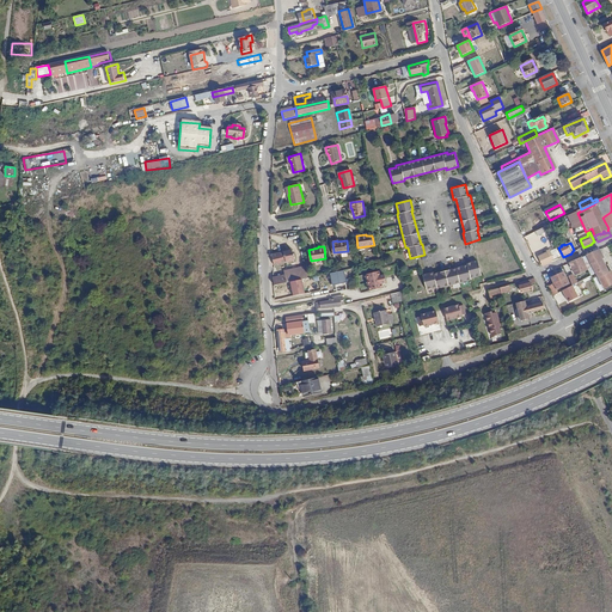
[(271,255),(275,265),(294,261),(292,250),(271,255)]
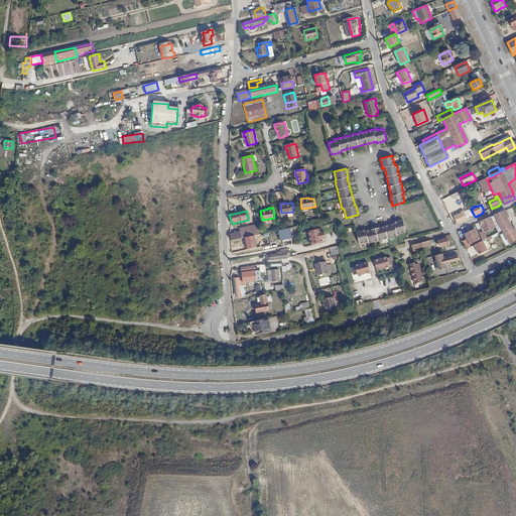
[(455,217),(458,224),(466,221),(465,220),(467,219),(464,211),(462,212),(462,213),(455,217)]
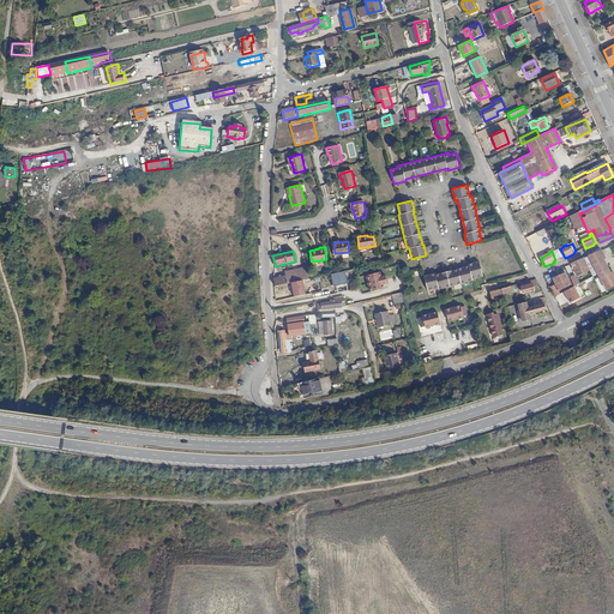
[(613,286),(613,282),(599,252),(588,257),(593,265),(606,290),(613,286)]
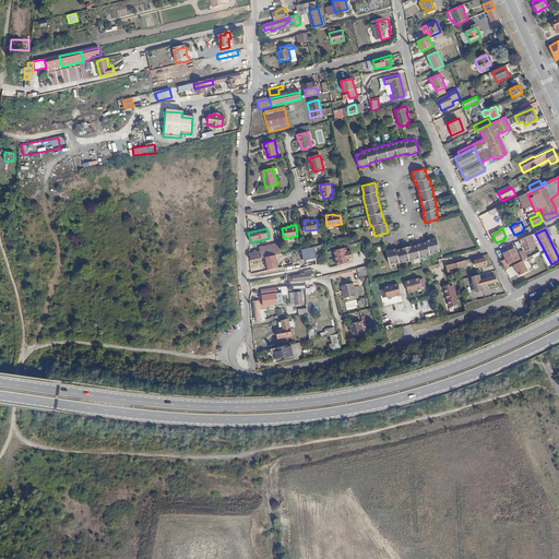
[(531,236),(520,241),(525,251),(535,247),(531,236)]
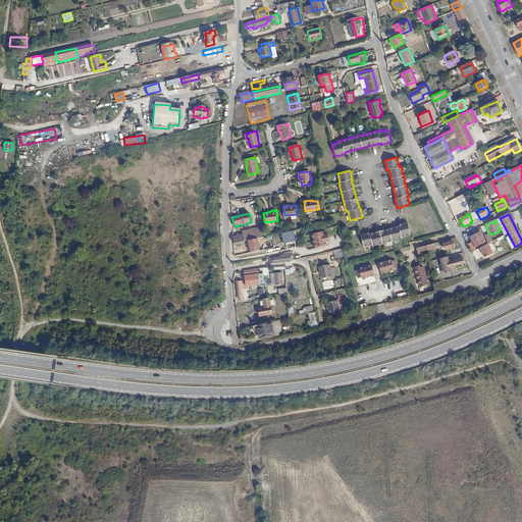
[(369,231),(360,235),(363,247),(372,245),(372,246),(402,239),(402,237),(411,235),(407,222),(399,224),(399,226),(370,233),(369,231)]
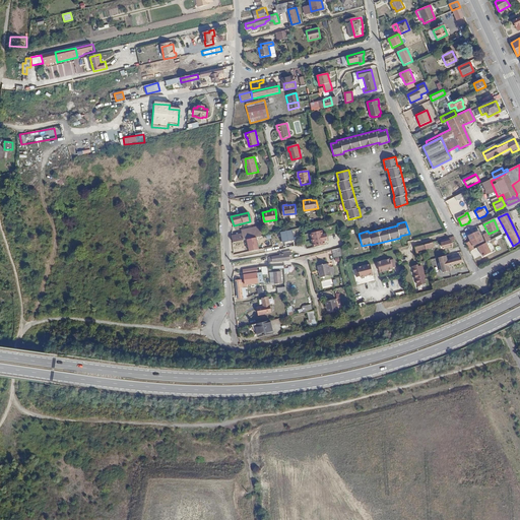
[(232,236),(234,243),(247,240),(265,235),(262,225),(242,230),(242,234),(232,236)]
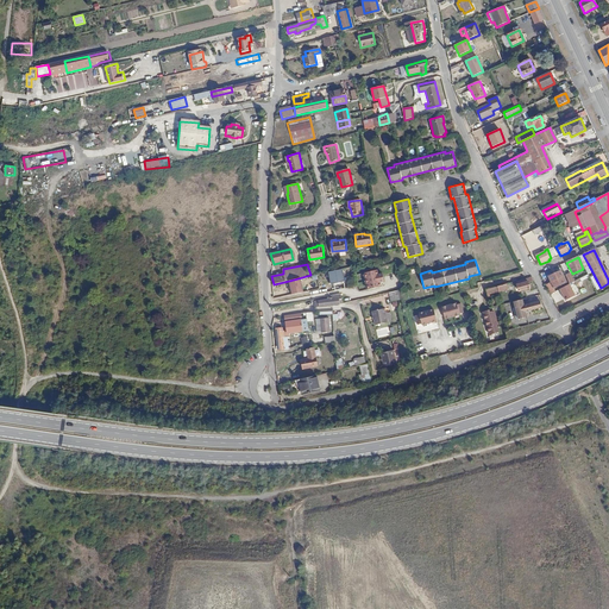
[(343,269),(328,271),(331,284),(345,281),(343,269)]
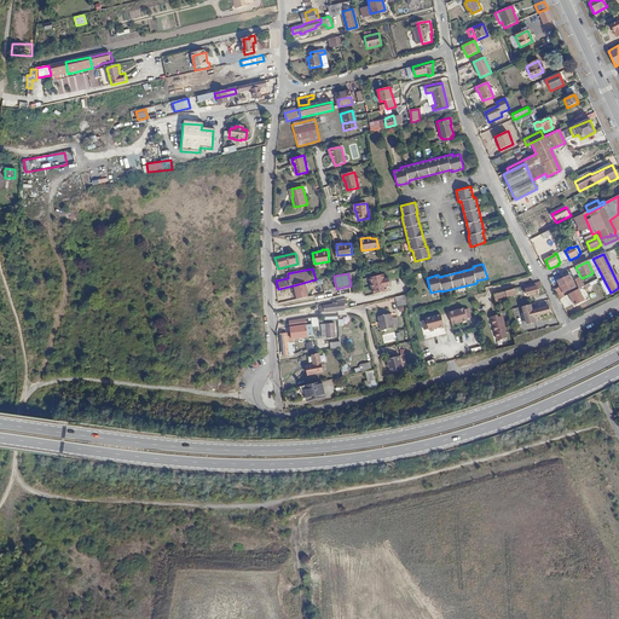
[(385,275),(370,278),(374,295),(388,291),(385,275)]
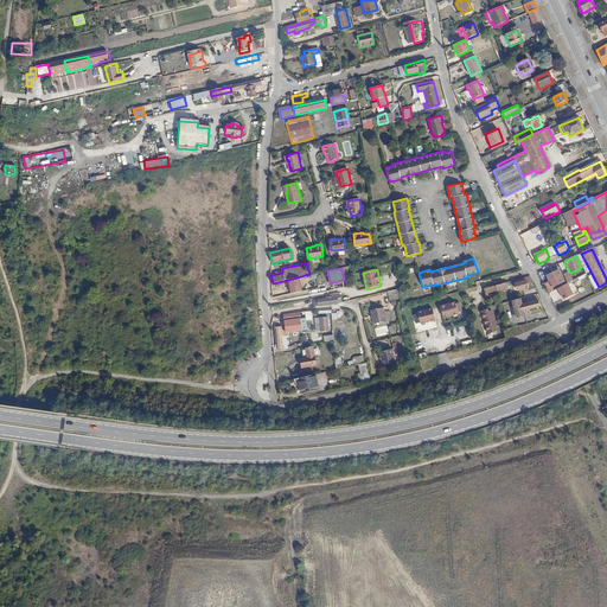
[(544,285),(549,293),(555,291),(553,287),(566,281),(560,270),(548,275),(550,281),(544,285)]
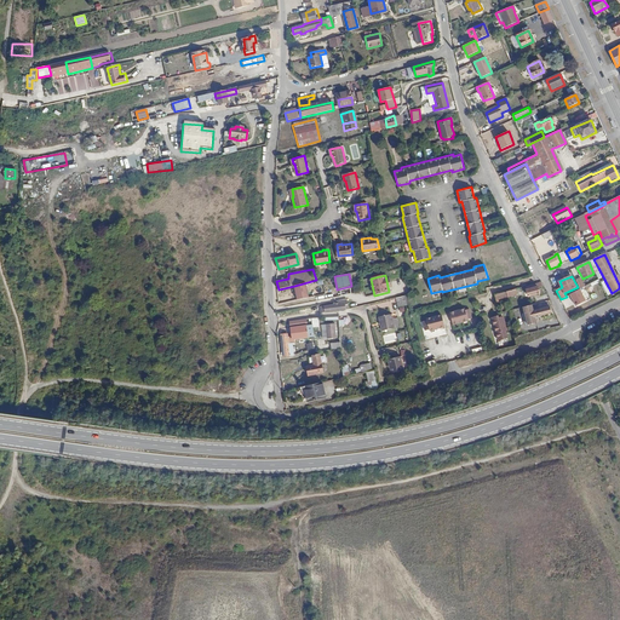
[(539,288),(545,287),(543,282),(526,287),(529,298),(540,294),(539,288)]
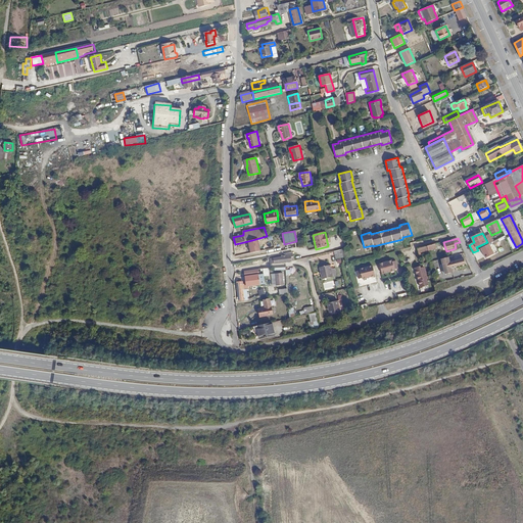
[(258,239),(248,241),(250,252),(260,250),(258,239)]
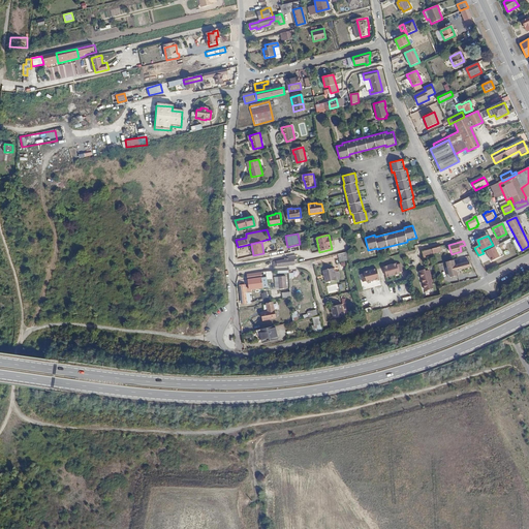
[(487,251),(492,261),(501,258),(496,247),(487,251)]
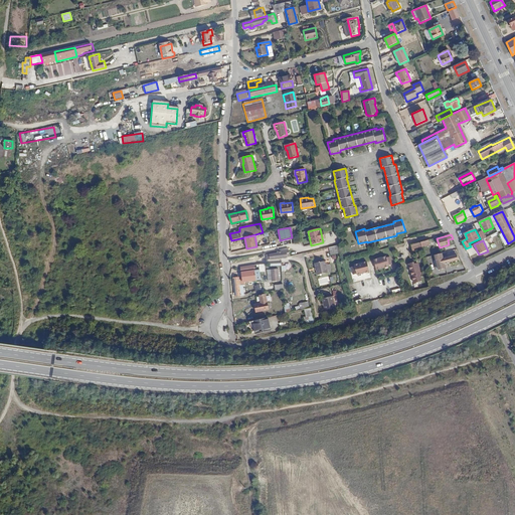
[(329,247),(331,255),(339,253),(337,245),(329,247)]
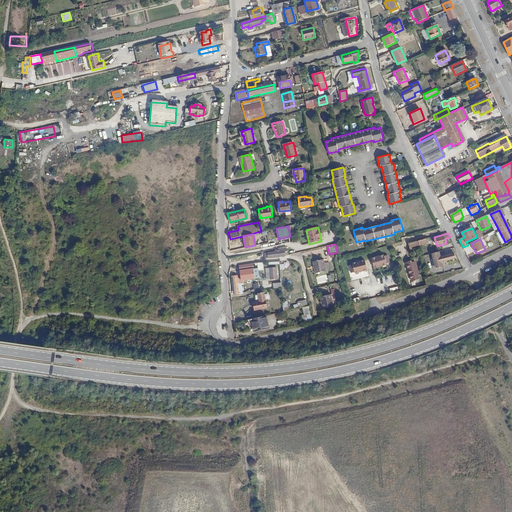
[(464,247),(467,254),(473,251),(471,245),(464,247)]
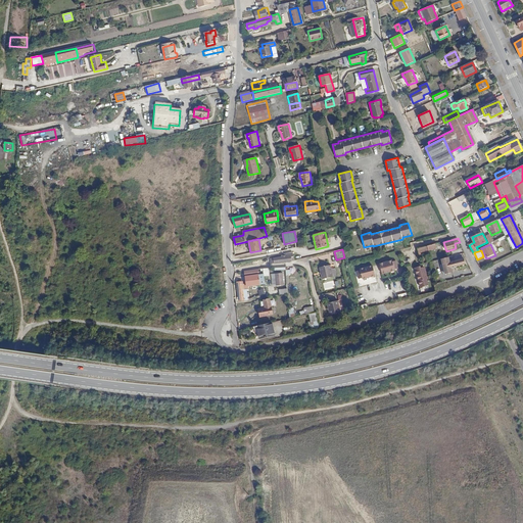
[(274,262),(275,265),(286,262),(294,259),(294,255),(293,255),(293,251),(292,251),(285,253),(286,255),(275,258),(275,262),(274,262)]
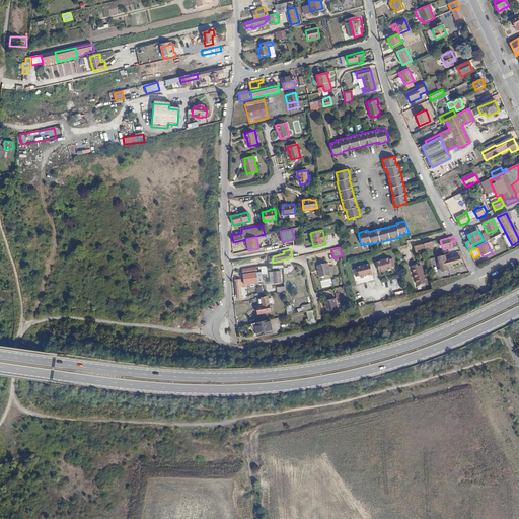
[(441,271),(449,269),(448,266),(461,262),(460,256),(446,260),(445,254),(438,256),(441,271)]
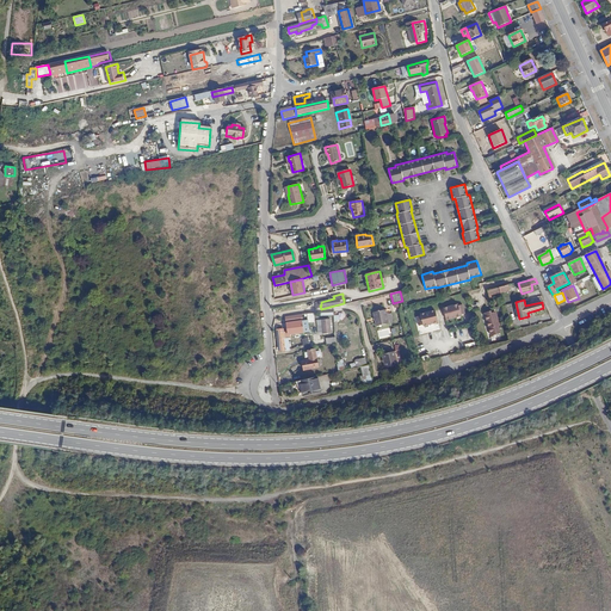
[(458,303),(443,307),(446,320),(462,316),(458,303)]
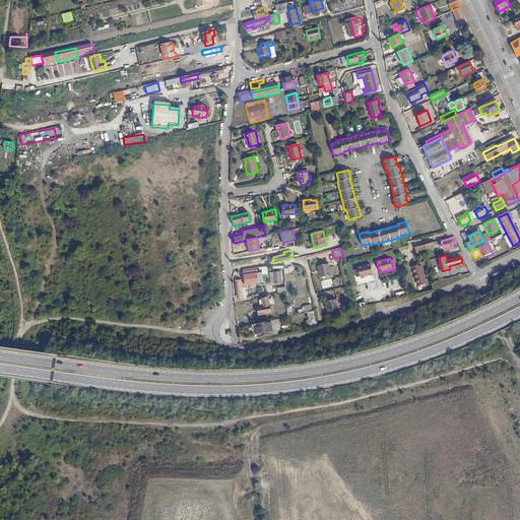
[(328,263),(318,265),(321,276),(331,274),(328,263)]
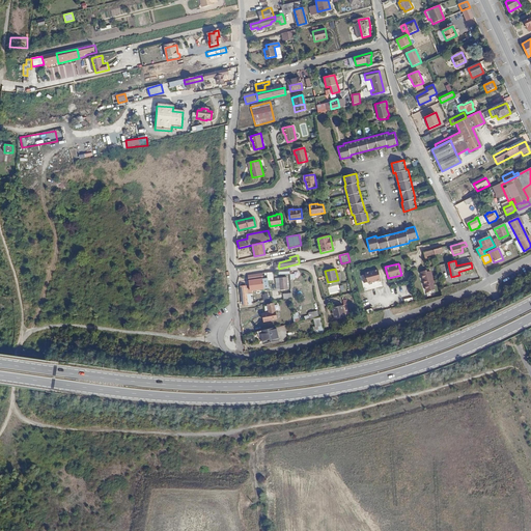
[(379,269),(364,273),(367,284),(382,280),(379,269)]
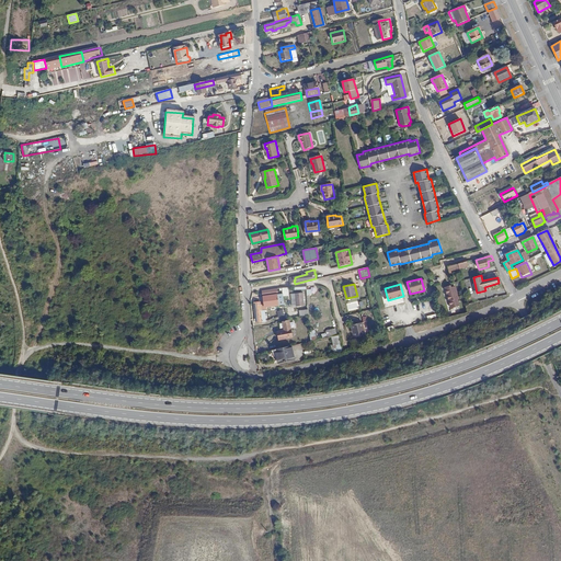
[(445,287),(446,288),(449,287),(451,301),(449,302),(450,308),(459,306),(457,299),(459,299),(455,286),(451,287),(450,286),(445,287)]
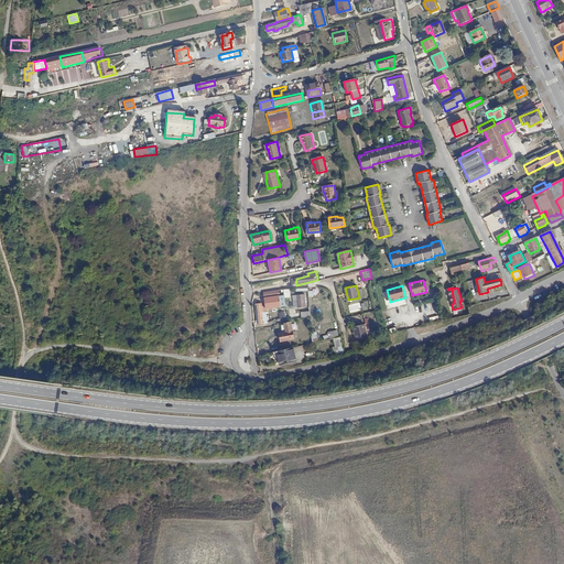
[(279,295),(264,297),(267,310),(281,308),(279,296),(279,295)]
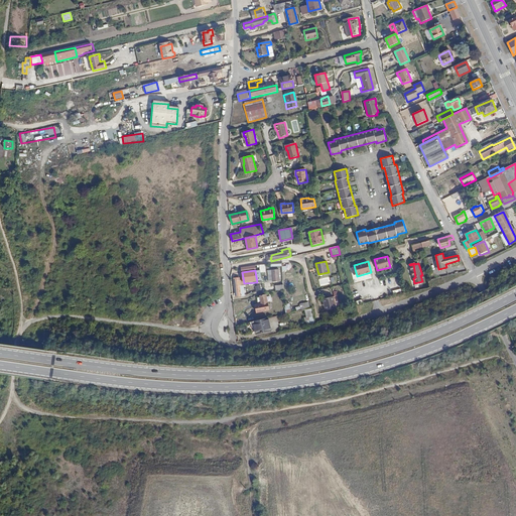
[(239,277),(234,277),(237,295),(245,294),(244,286),(241,286),(239,277)]
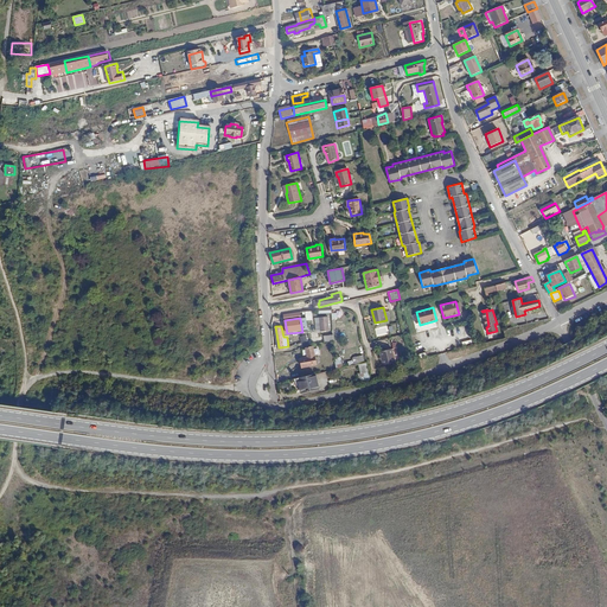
[(313,347),(304,350),(305,358),(315,357),(313,347)]
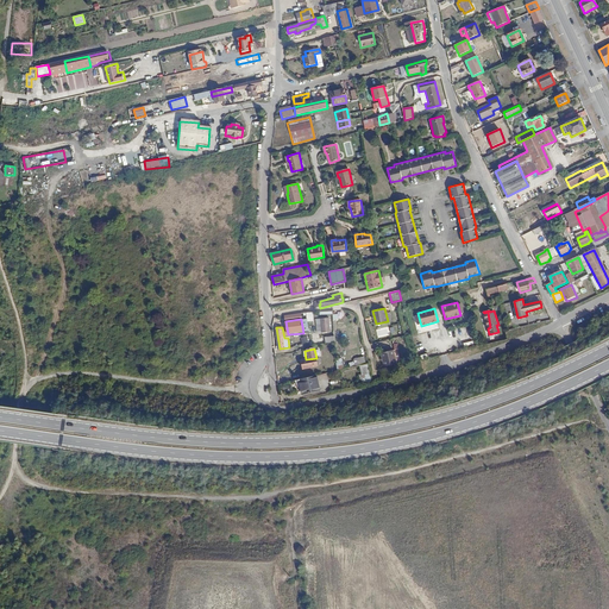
[(394,350),(382,352),(384,366),(397,363),(394,350)]
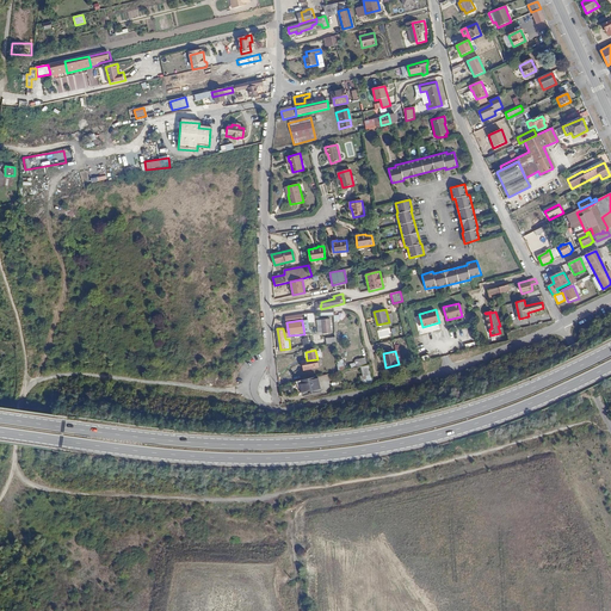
[(318,359),(307,360),(301,362),(302,370),(319,368),(318,359)]
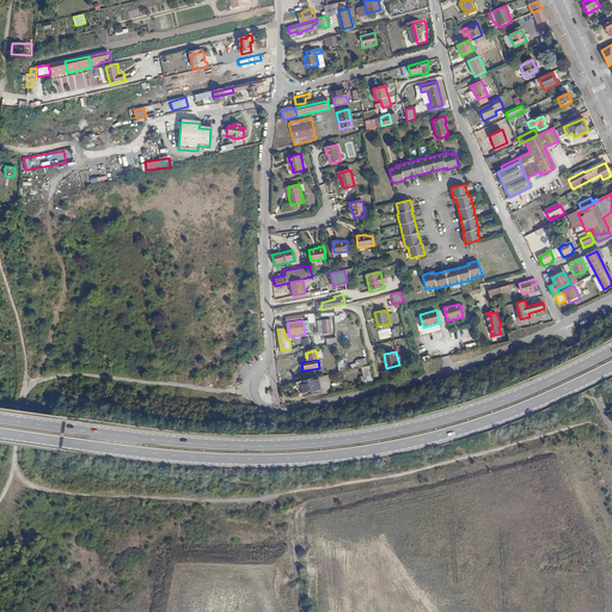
[(320,378),(303,381),(306,396),(324,391),(320,378)]
